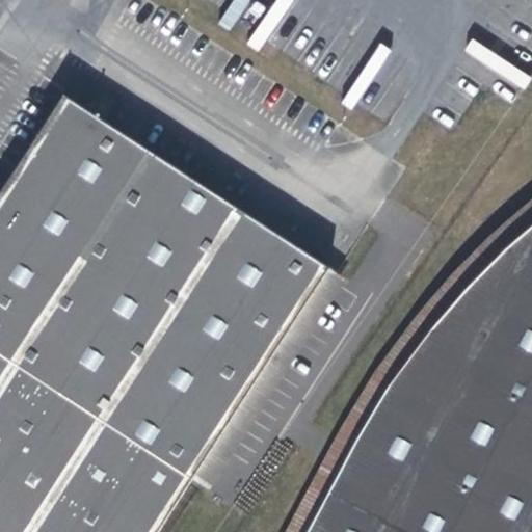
[(53,89),(0,171),(0,357),(185,476),(320,265),(53,89)]
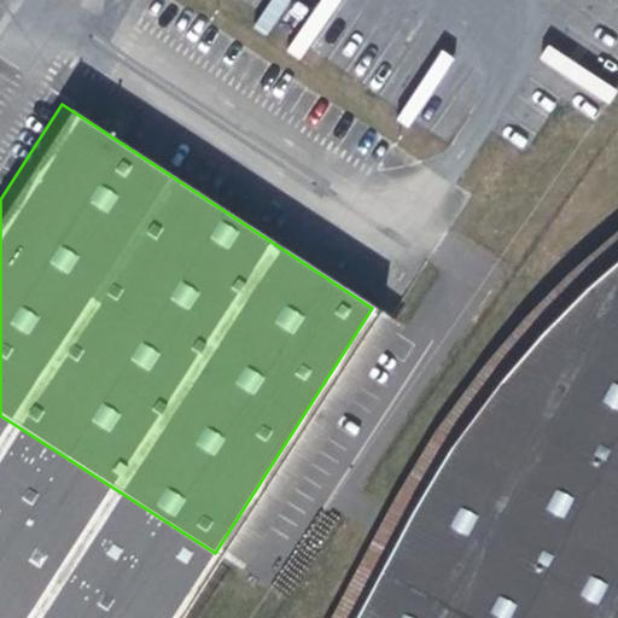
[(386,503),(325,617),(354,617),(424,488),(471,412),(554,319),(604,270),(617,258),(617,229),(557,283),(474,373),(386,503)]
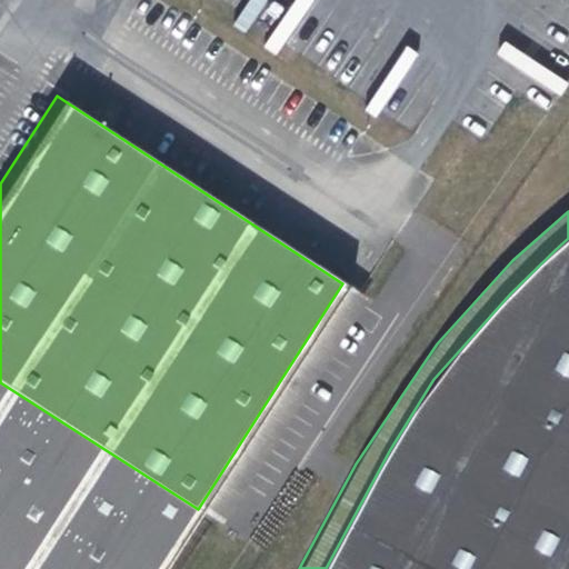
[(568,568),(568,238),(556,249),(510,293),(433,379),(390,449),(326,568),(568,568)]
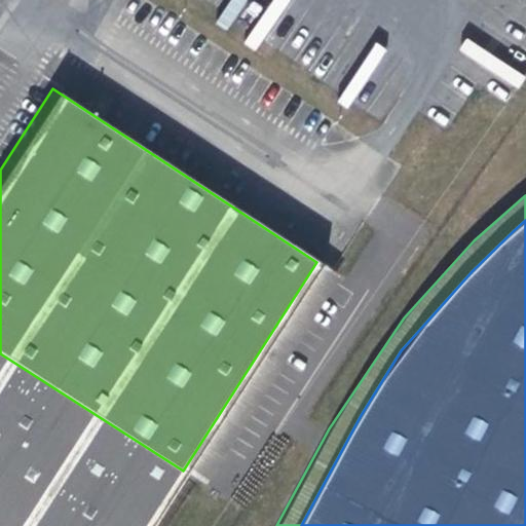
[(339,276),(316,262),(183,471),(204,484),(339,276)]
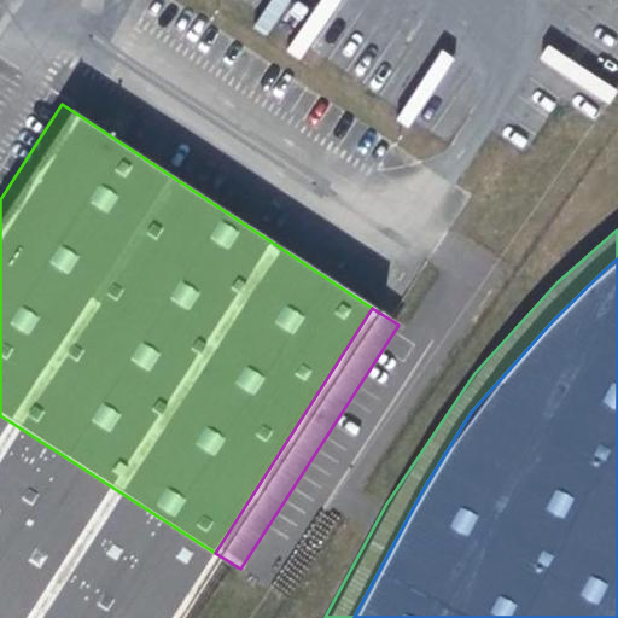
[(173,617),(215,553),(0,415),(0,617),(173,617)]
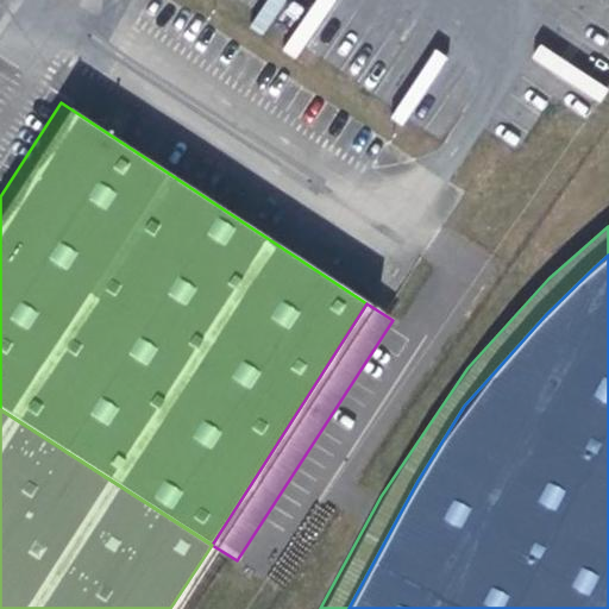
All buildings are outlined.
